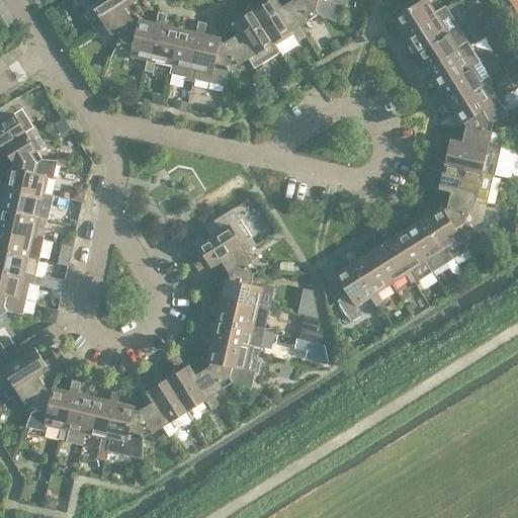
[(130,0),(74,0),(79,7),(82,5),(92,22),(89,23),(94,32),(104,26),(99,18),(121,5),(130,0)]
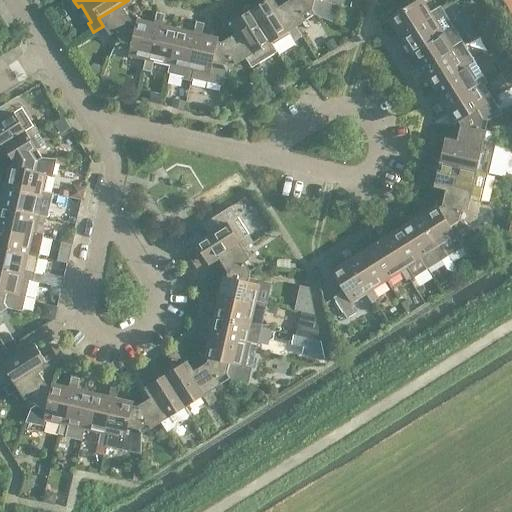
[(288,31),(274,9),(269,1),(268,0),(259,0),(262,4),(250,11),(277,52),(293,42),(301,37),(295,27),(288,31)]
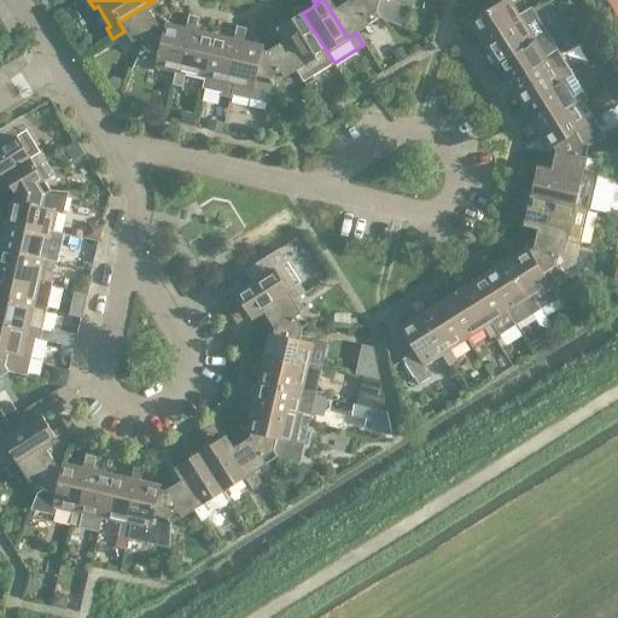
[(375,12),(378,0),(349,0),(331,11),(348,38),(356,33),(379,18),(375,12)]
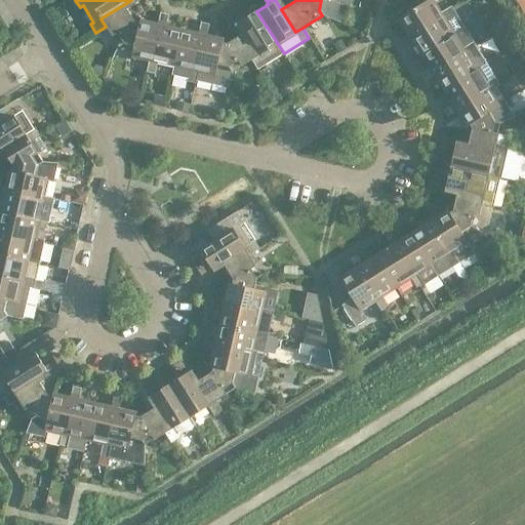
[(444,15),(441,12),(433,0),(416,0),(420,6),(399,19),(407,34),(398,40),(403,47),(412,41),(410,37),(444,15)]
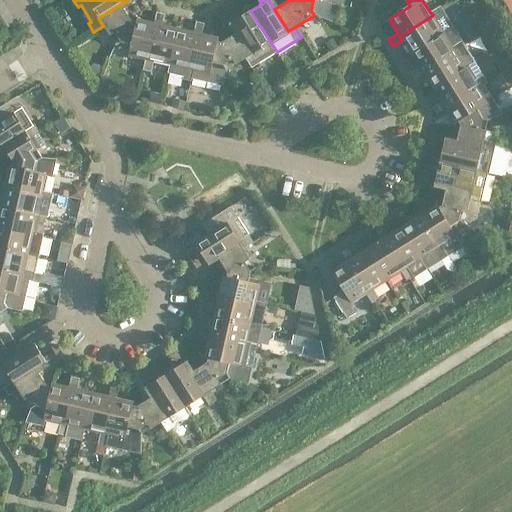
[(109,36),(109,35),(116,44),(120,42),(131,45),(136,23),(131,22),(120,5),(98,18),(103,26),(109,36)]
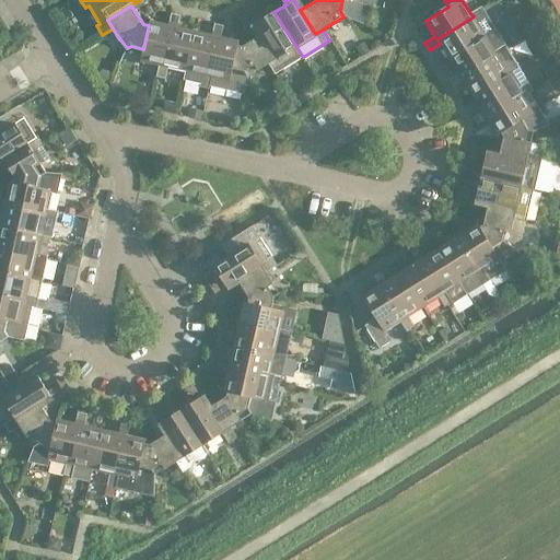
[(488,8),(482,11),(480,8),(470,13),(474,16),(438,39),(440,44),(450,58),(494,31),(485,15),(490,12),(488,8)]
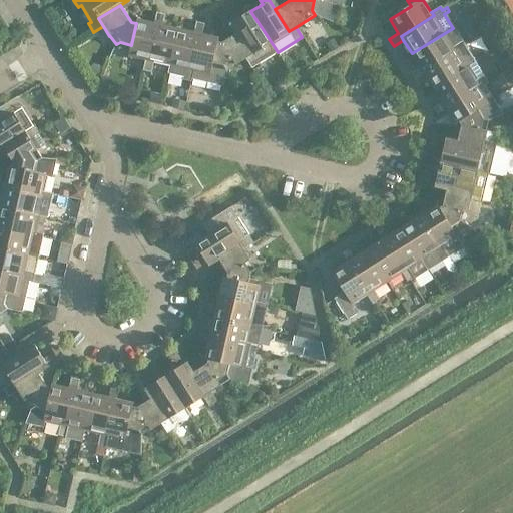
[(260,63),(278,52),(250,11),(232,22),(238,32),(252,54),(245,58),(251,68),(260,63)]
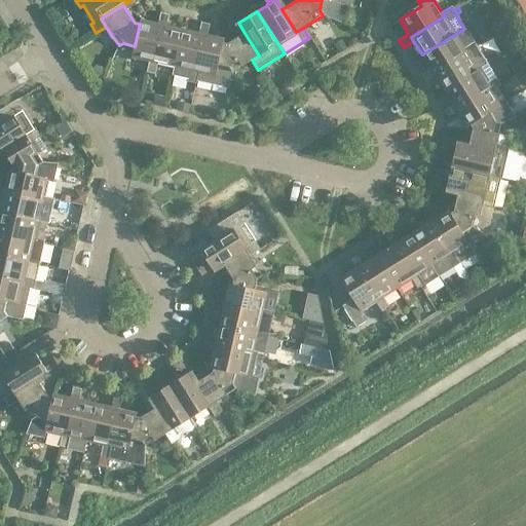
[(173,67),(182,30),(165,26),(167,15),(160,13),(157,24),(162,26),(153,63),(157,64),(173,67)]
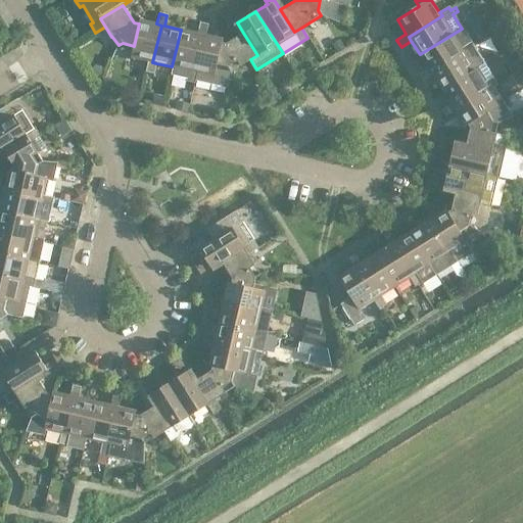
[(161,26),(156,24),(140,20),(139,24),(134,46),(131,57),(148,61),(145,72),(153,74),(156,63),(152,62),(161,26)]
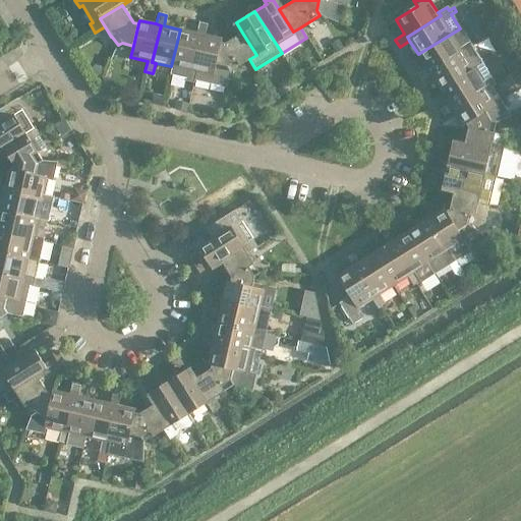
[(216,64),(221,42),(221,39),(204,35),(207,24),(198,22),(196,34),(200,35),(191,71),(196,72),(194,80),(226,88),(229,71),(230,71),(227,66),(216,64)]
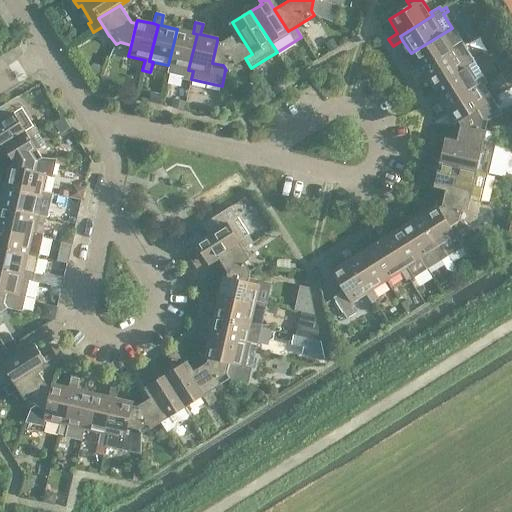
[(452,48),(461,42),(452,28),(411,53),(419,67),(410,73),(414,80),(424,74),(421,71),(454,51),(452,48)]
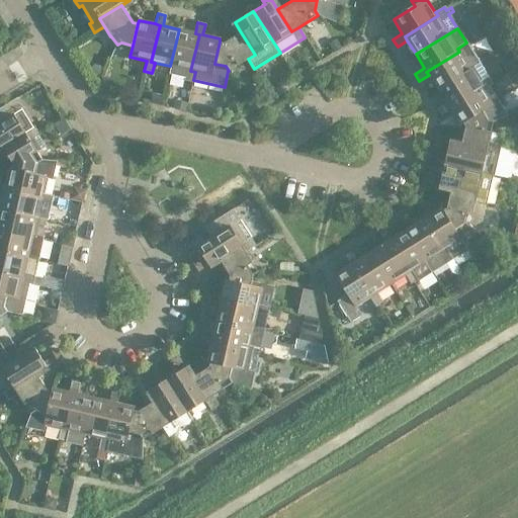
[(199,34),(195,33),(179,29),(170,66),(169,74),(184,78),(184,81),(192,83),(193,80),(195,72),(190,71),(199,34)]
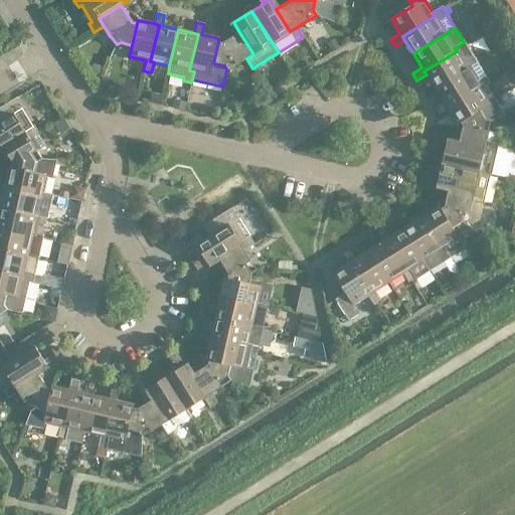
[(246,58),(253,54),(239,32),(222,42),(218,41),(213,63),(224,65),(227,70),(246,58)]
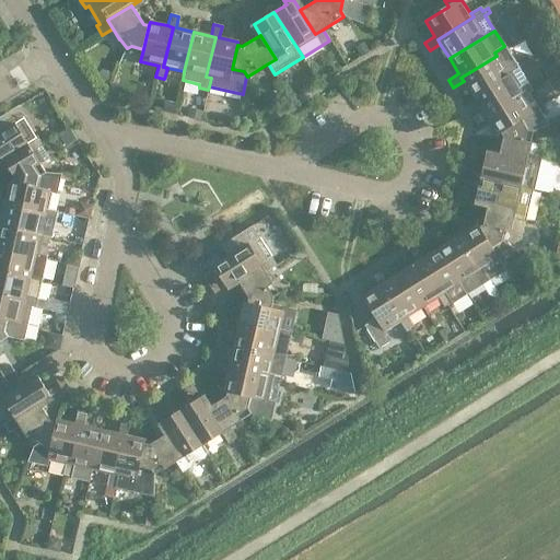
[(473,96),(518,68),(504,46),(494,53),(497,56),(461,78),(464,81),(473,96)]
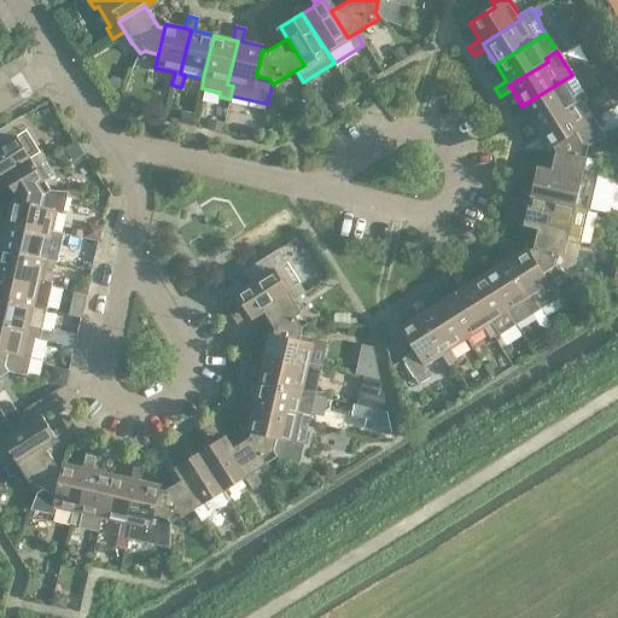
[(572,99),(582,93),(572,75),(522,106),(532,123),(522,130),(526,139),(537,132),(535,127),(573,103),(572,99)]
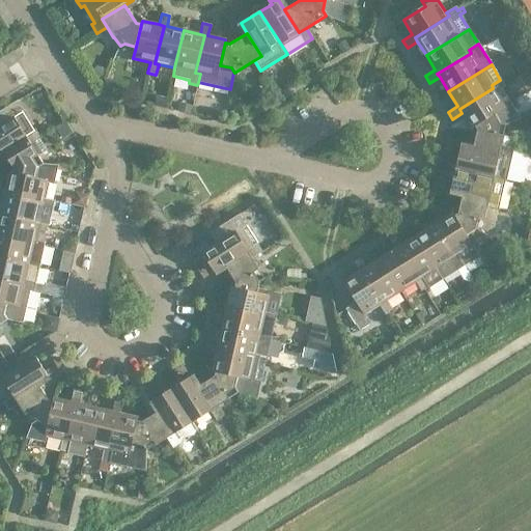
[(511,105),(501,88),(504,86),(500,80),(492,85),(493,88),(459,109),(462,113),(471,128),(474,126),(511,105)]
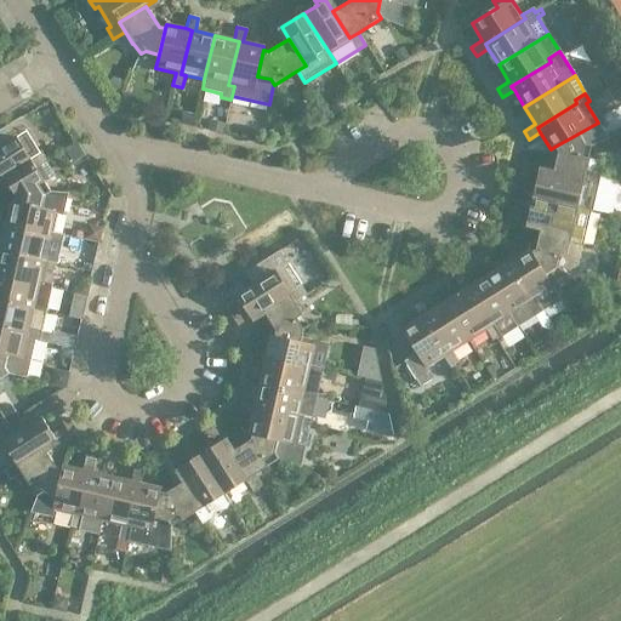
[(0,178),(4,176),(3,176),(29,159),(35,169),(45,163),(47,161),(41,152),(39,153),(26,132),(28,131),(20,118),(0,130),(0,178)]
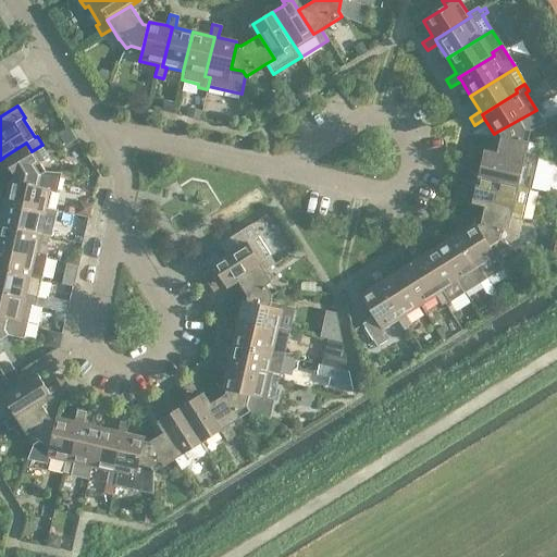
[(521,140),(524,130),(529,131),(545,124),(536,110),(497,132),(500,136),(495,158),(496,158),(496,159),(522,165),(528,143),(521,140)]
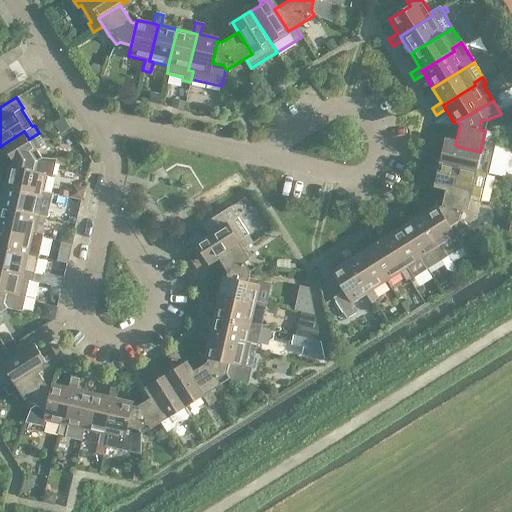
[(37,134),(29,139),(24,131),(2,145),(3,145),(14,163),(12,167),(13,168),(34,173),(37,162),(41,158),(36,151),(44,145),(37,134)]
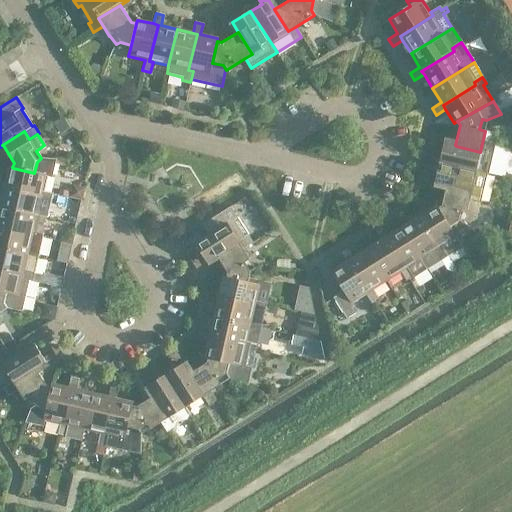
[(434,150),(436,141),(427,138),(424,148),(434,150)]
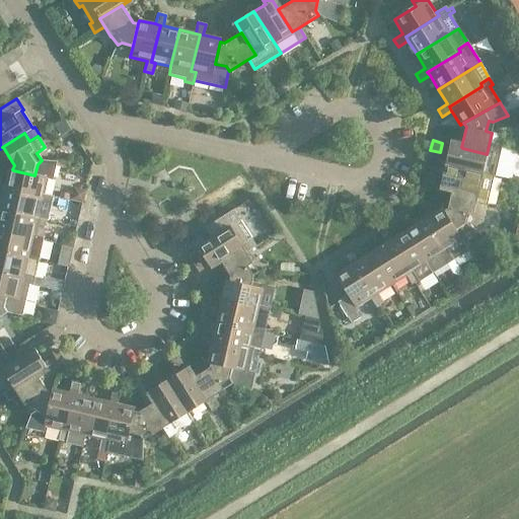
[(462,147),(461,147),(450,144),(446,165),(483,173),(494,176),(501,147),(492,145),(488,163),(486,162),(487,154),(462,148),(462,147)]
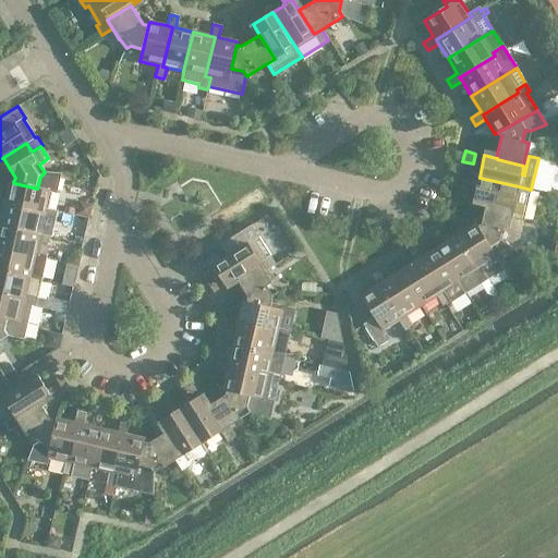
[(557,162),(540,161),(536,186),(557,189),(557,162)]
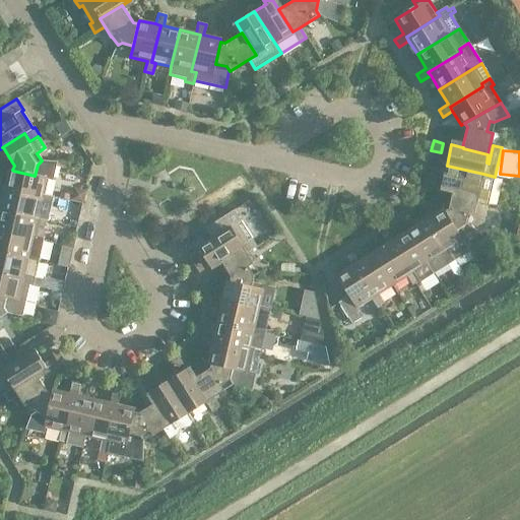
[(42,198),(43,194),(46,179),(52,180),(56,161),(42,160),(38,165),(35,176),(13,171),(12,170),(9,170),(5,186),(0,184),(0,192),(4,193),(4,190),(42,198)]
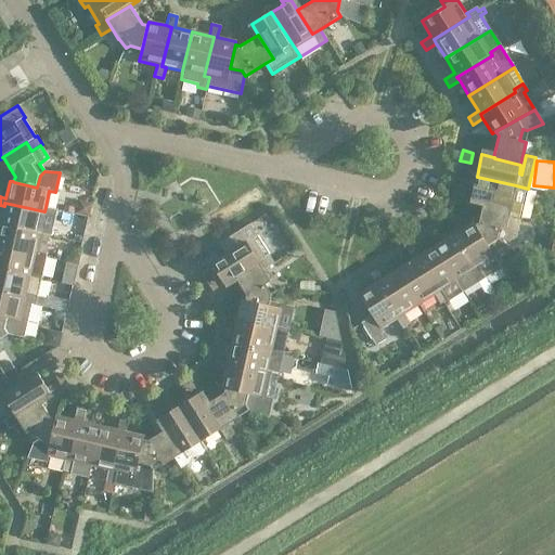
[(528,189),(516,185),(477,177),(472,198),(482,202),(483,202),(485,201),(512,207),(508,217),(520,220),(528,189)]
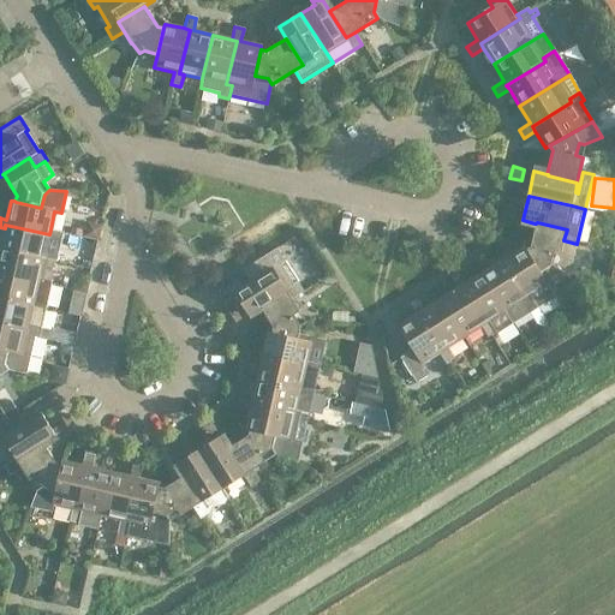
[(513,218),(515,206),(505,203),(501,215),(513,218)]
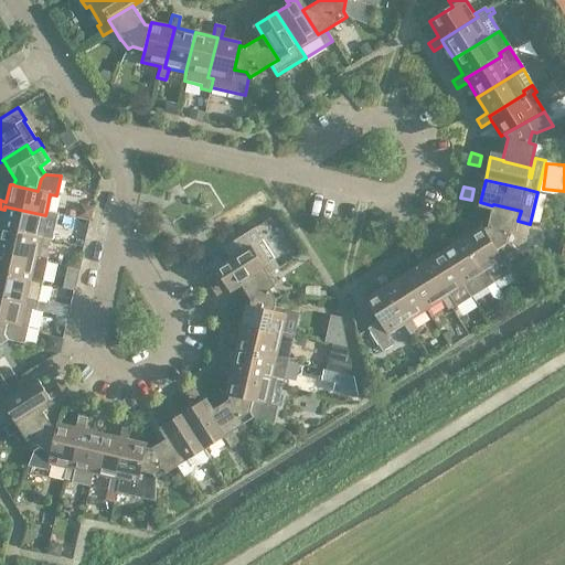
[(89,221),(92,208),(81,204),(78,219),(89,221)]
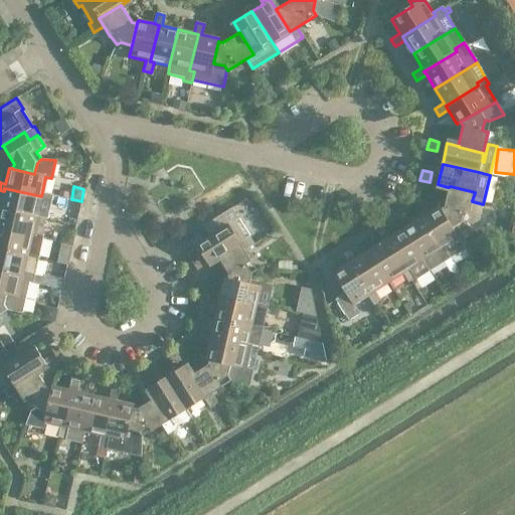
[(470,212),(472,201),(475,192),(450,186),(449,187),(448,187),(444,206),(440,209),(452,228),(461,222),(466,223),(468,212),(470,212)]
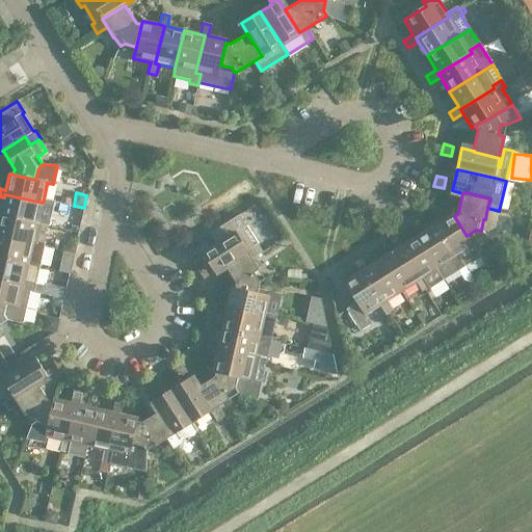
[(54,202),(44,198),(43,203),(4,194),(4,197),(0,213),(0,214),(37,223),(42,207),(52,209),(54,202)]
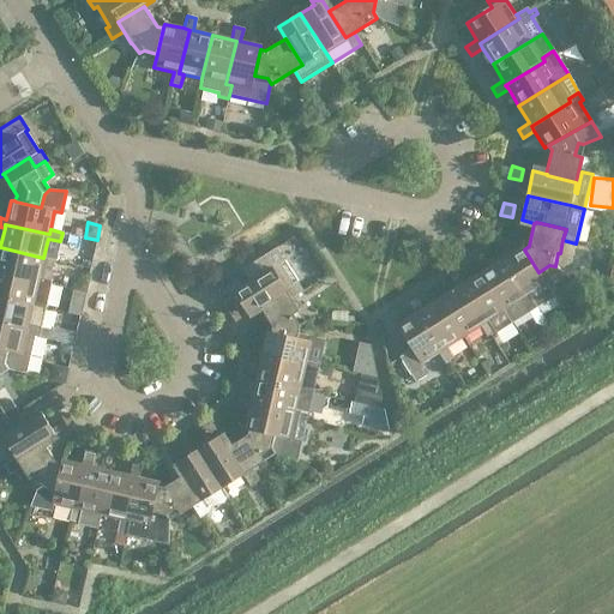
[(539,272),(524,250),(522,246),(512,253),(509,247),(501,252),(499,246),(491,251),(494,258),(497,263),(501,259),(525,299),(530,296),(536,306),(554,295),(548,284),(561,276),(555,266),(549,265),(539,272)]
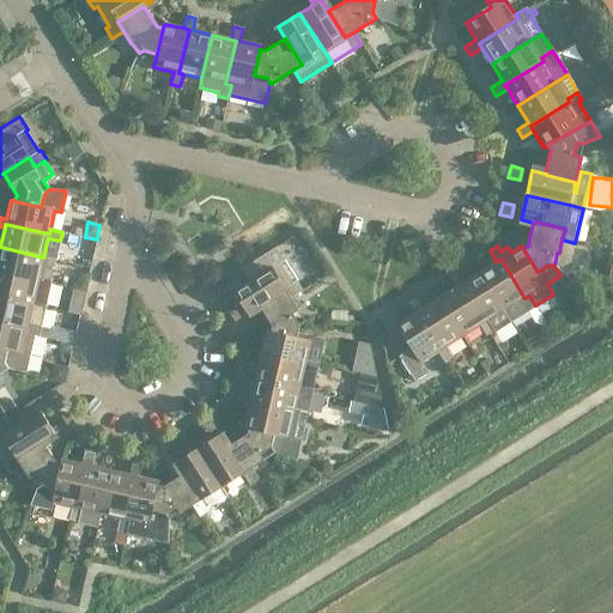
[(53,260),(43,258),(0,247),(0,272),(38,281),(40,277),(48,279),(53,260)]
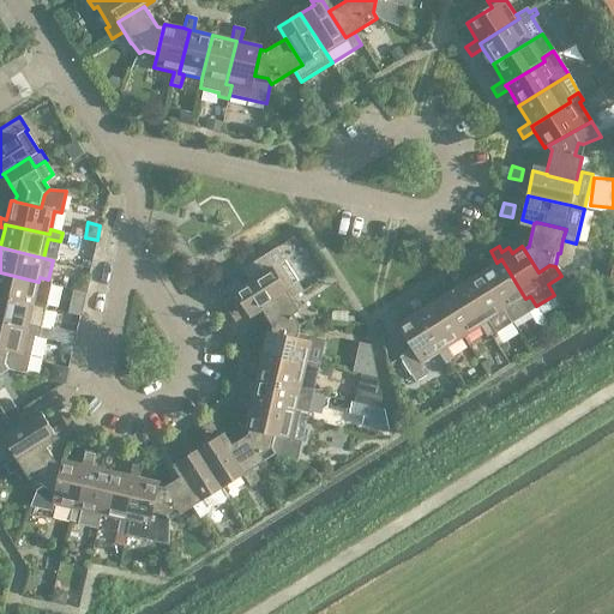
[(294,284),(287,274),(281,264),(284,262),(276,248),(244,270),(251,281),(234,293),(247,314),(259,307),(294,284)]
